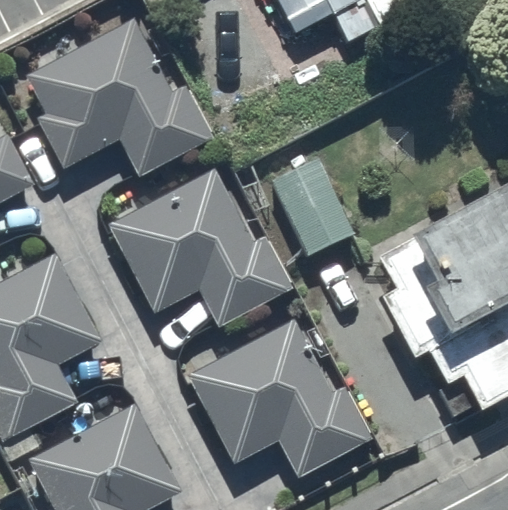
[(276,0),(294,33),(333,13),(349,43),(420,6),(417,0),(276,0)]
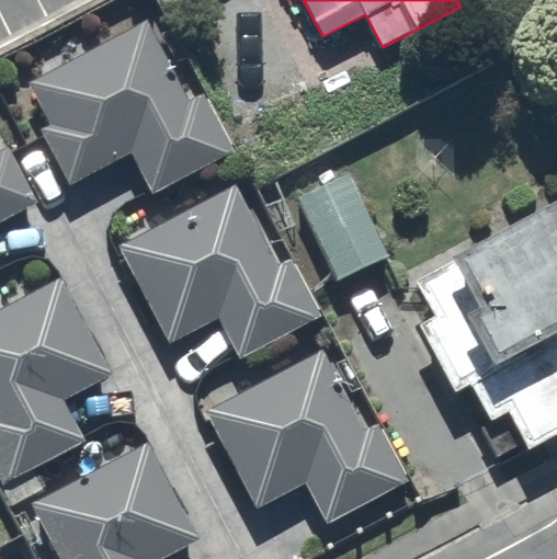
[(149,22),(29,82),(49,123),(40,127),(69,186),(132,155),(150,194),(235,151),(205,93),(189,102),(149,22)]
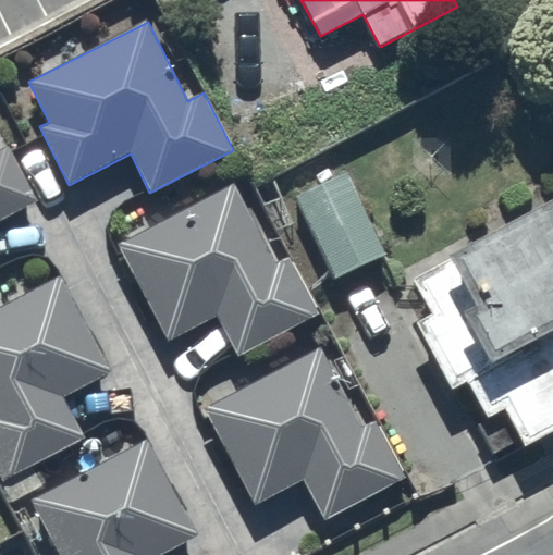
[(0,151),(0,274),(1,274),(0,273),(0,219),(40,198),(14,148),(1,155),(0,151)]
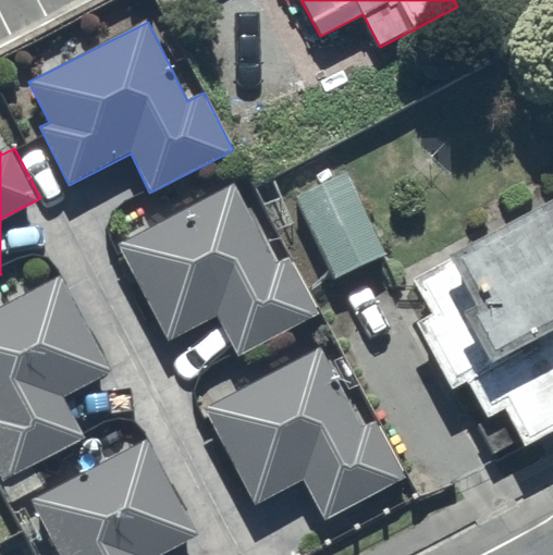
[(348,174),(298,198),(336,278),(386,254),(348,174)]
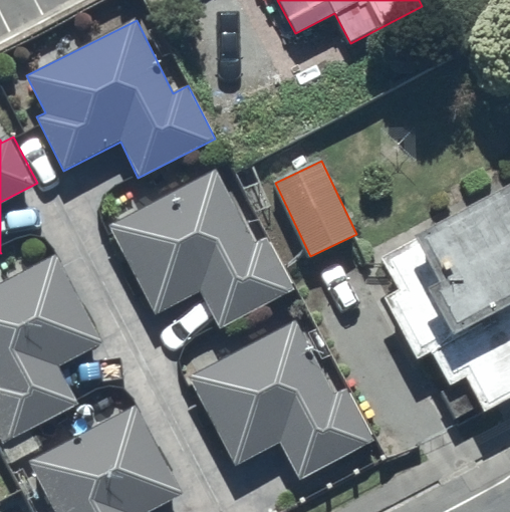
[(216,170),(108,225),(155,316),(199,293),(218,329),(294,290),(267,235),(253,242),(216,170)]
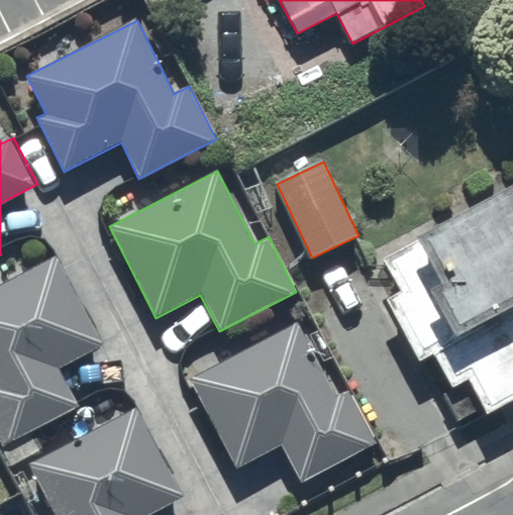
[(512,180),(412,235),(416,242),(383,259),(399,289),(385,297),(419,359),(433,351),(452,386),(469,377),(488,412),(512,398),(512,180)]
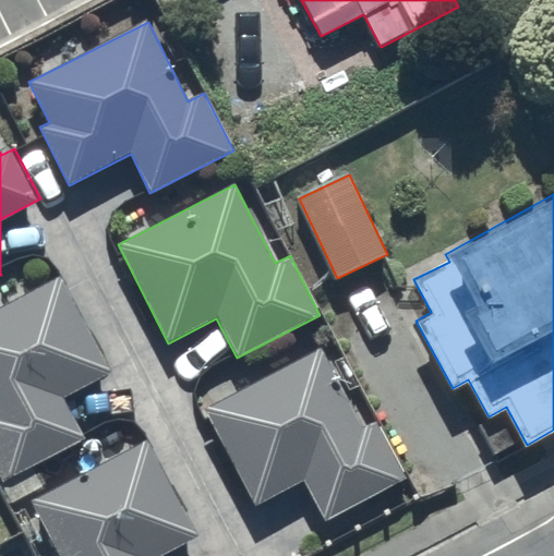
[(61,277),(0,307),(0,474),(5,484),(87,443),(64,397),(110,374),(61,277)]
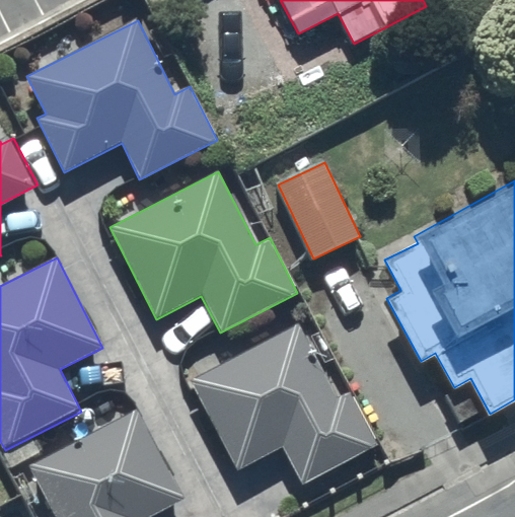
[(300,323),(191,378),(237,472),(284,449),(302,486),(380,446),(353,391),(338,398),(300,323)]
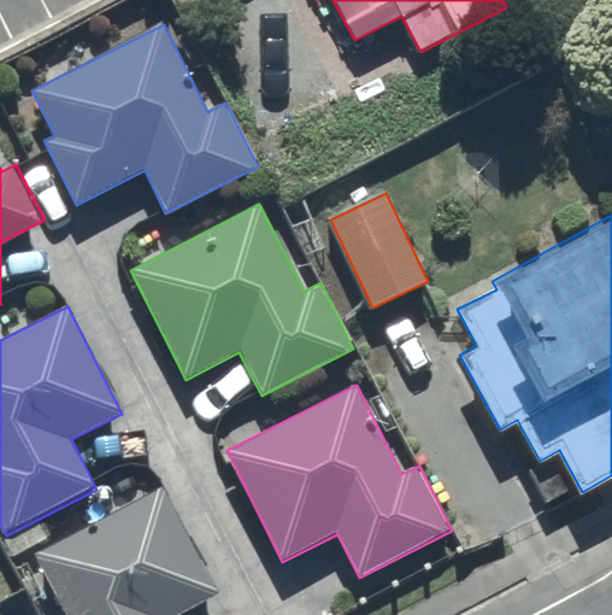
[(166,490),(37,556),(68,614),(178,614),(221,595),(166,490)]
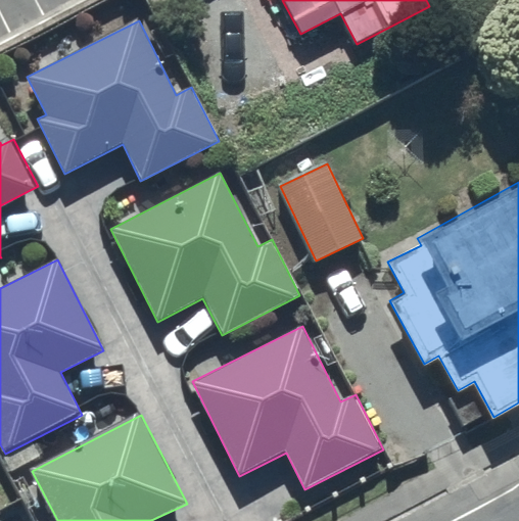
All buildings are outlined.
